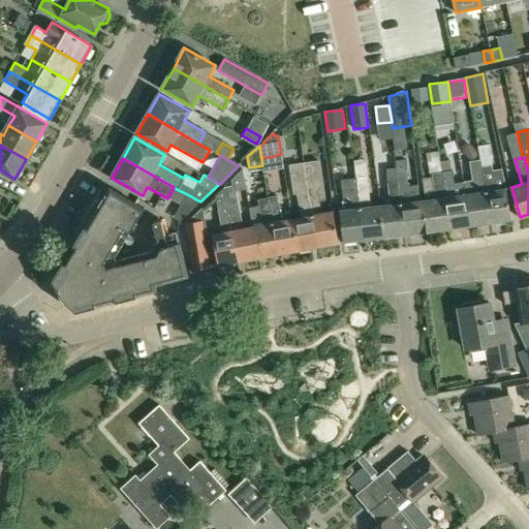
[(470,161),(472,180),(464,181),(470,225),(491,222),(483,165),(481,159),(470,161)]
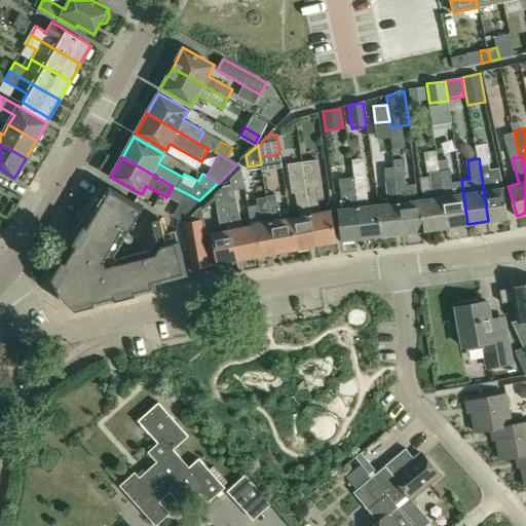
[(329,197),(323,198),(315,159),(301,161),(316,245),(337,241),(329,197)]
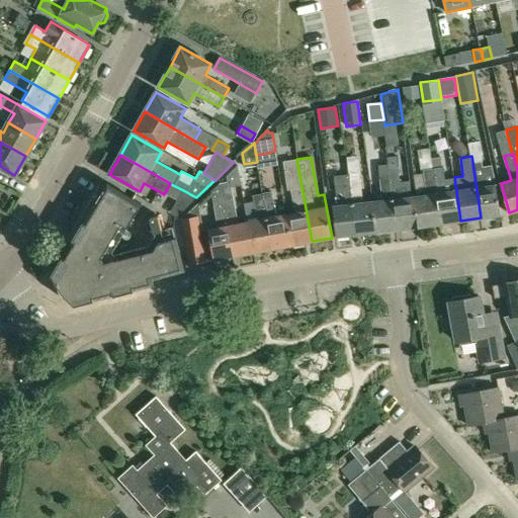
[(441,158),(432,159),(433,168),(442,167),(441,158)]
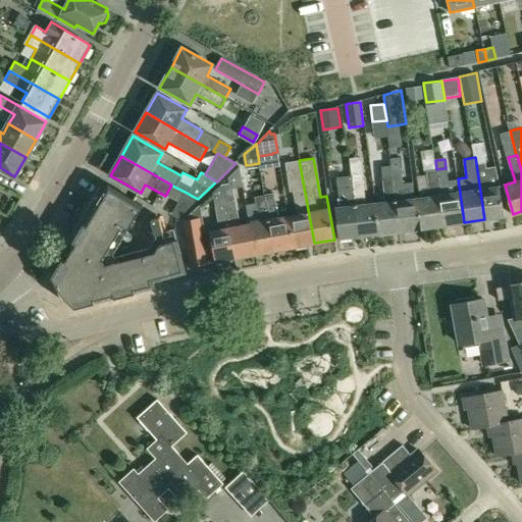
[(297,214),(288,216),(294,247),(314,243),(299,160),(284,163),(290,192),(292,192),(297,214)]
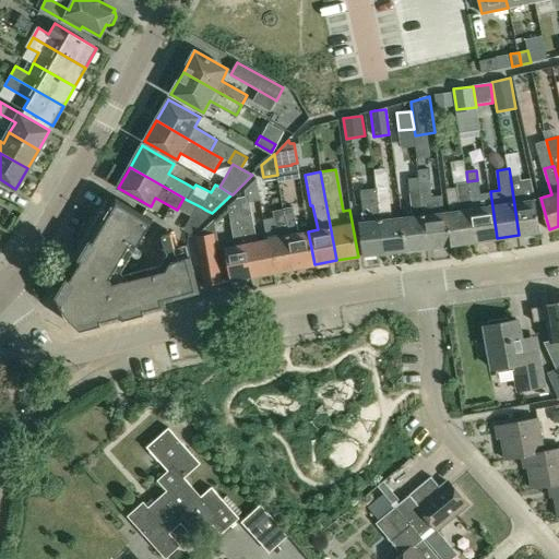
[(531,178),(522,179),(521,174),(510,175),(519,235),(540,232),(536,199),(535,199),(531,178)]
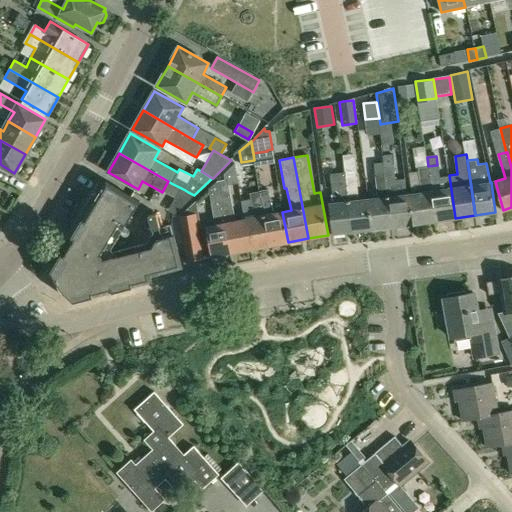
[(383,163),(373,164),(375,173),(384,171),(384,165),(383,165),(383,163)]
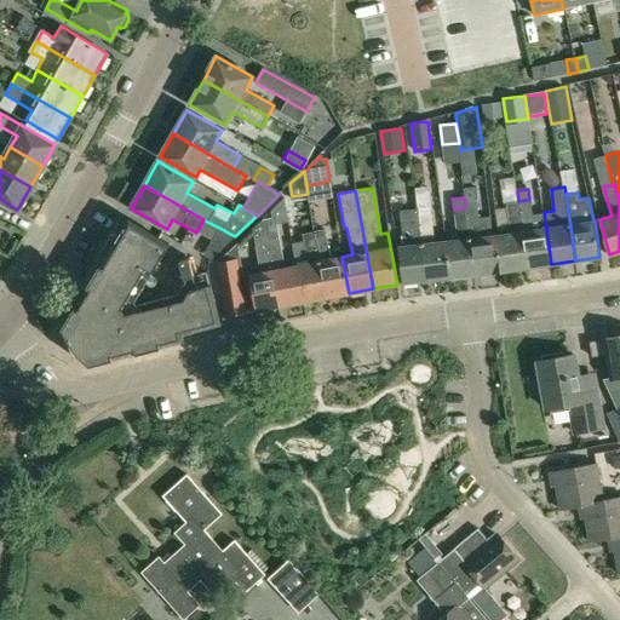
[(478,217),(477,199),(464,200),(465,200),(465,207),(474,275),(498,273),(491,216),(478,217)]
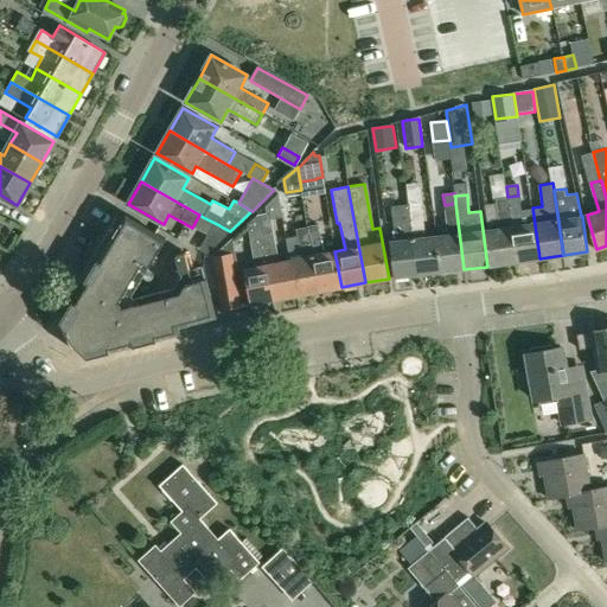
[(518,196),(508,197),(516,261),(540,259),(532,208),(522,210),(519,195),(518,196)]
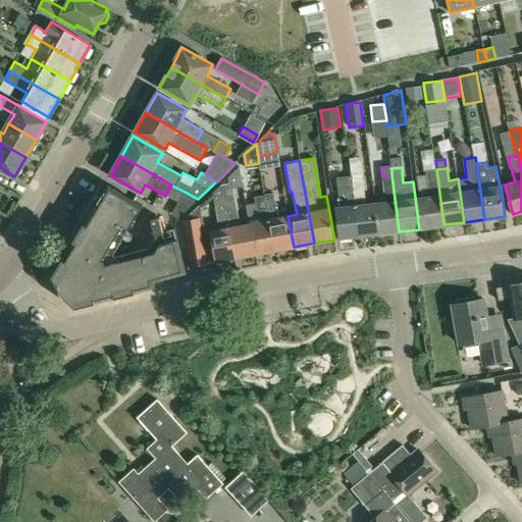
[(424,227),(444,224),(436,169),(426,170),(430,196),(420,197),(424,227)]
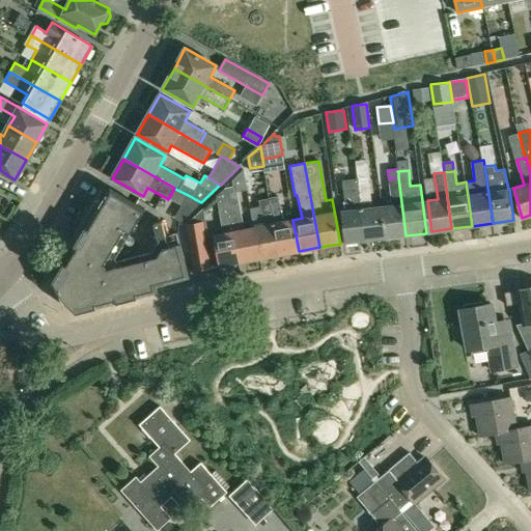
[(371,207),(368,177),(358,178),(365,241),(385,239),(382,206),(371,207)]
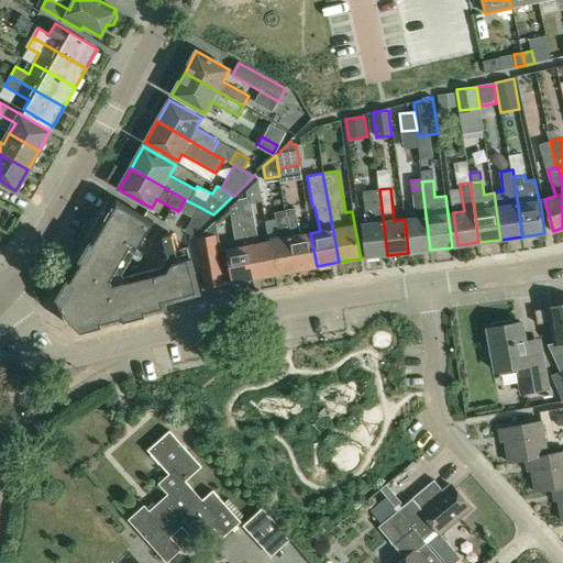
[(412,190),(416,218),(405,219),(408,253),(430,250),(422,188),(412,190)]
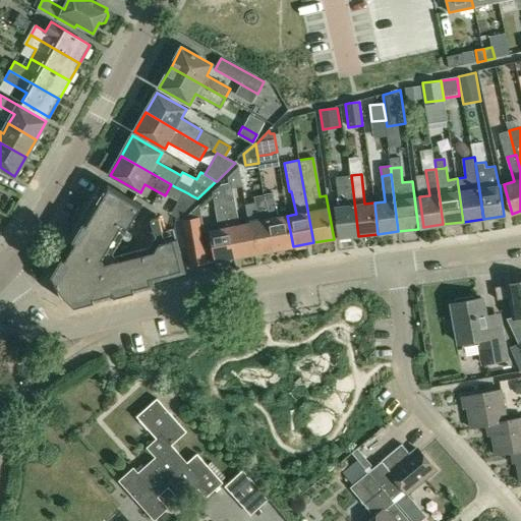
[(336,177),(339,207),(335,208),(338,238),(358,236),(351,175),(336,177)]
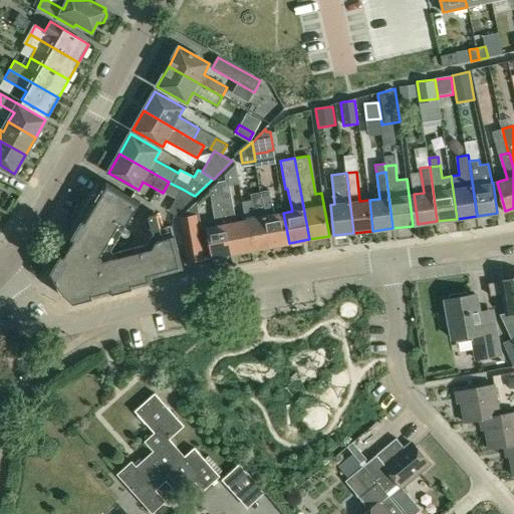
[(235,222),(231,198),(228,180),(218,182),(231,254),(250,250),(245,220),(235,222)]
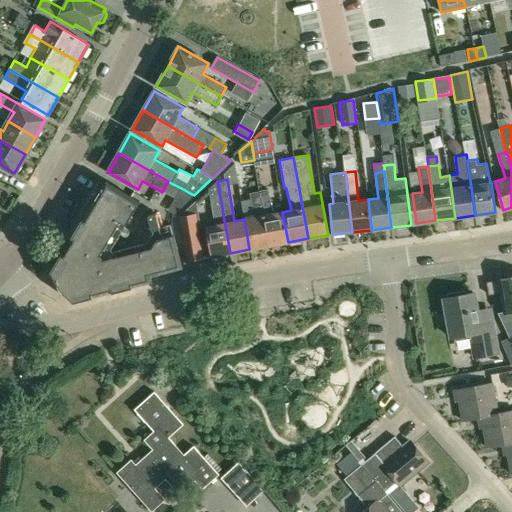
[(170,225),(160,228),(157,213),(148,215),(152,230),(153,229),(153,232),(148,242),(113,251),(111,249),(121,232),(126,232),(128,229),(125,227),(140,201),(106,181),(83,220),(82,220),(71,237),(72,238),(62,255),(61,254),(50,271),(57,285),(63,292),(73,303),(93,298),(93,297),(112,292),(112,293),(132,288),(132,287),(152,282),(150,276),(182,268),(174,235),(173,236),(170,225)]
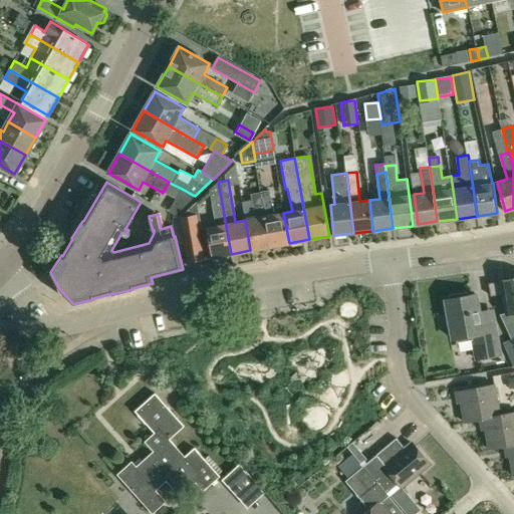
[(210,190),(212,204),(216,225),(207,227),(212,257),(214,257),(217,260),(224,259),(225,255),(231,254),(218,182),(210,190)]
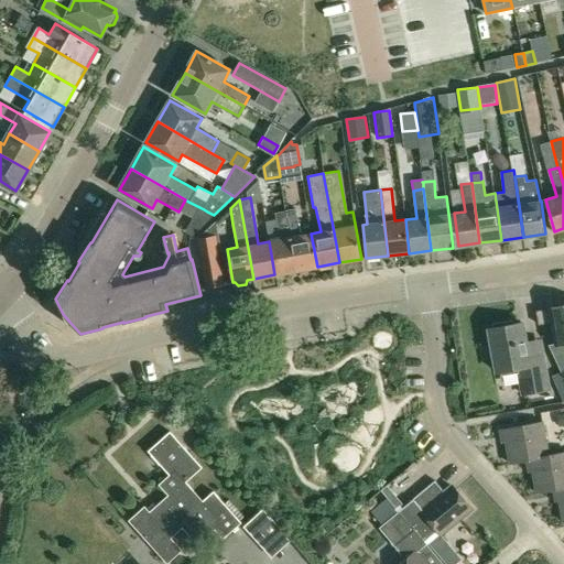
[(269,241),(275,274),(296,271),(285,210),(284,203),(277,204),(279,212),(274,213),(280,240),(269,241)]
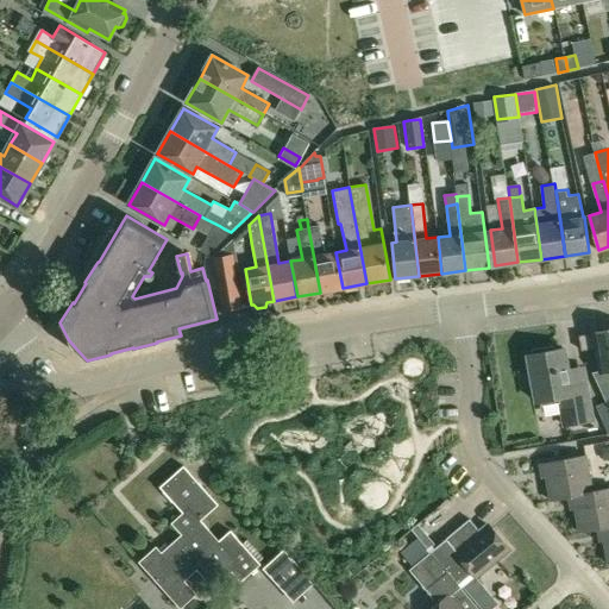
[(200,250),(200,251),(208,255),(231,232),(224,228),(220,226),(215,224),(200,250)]
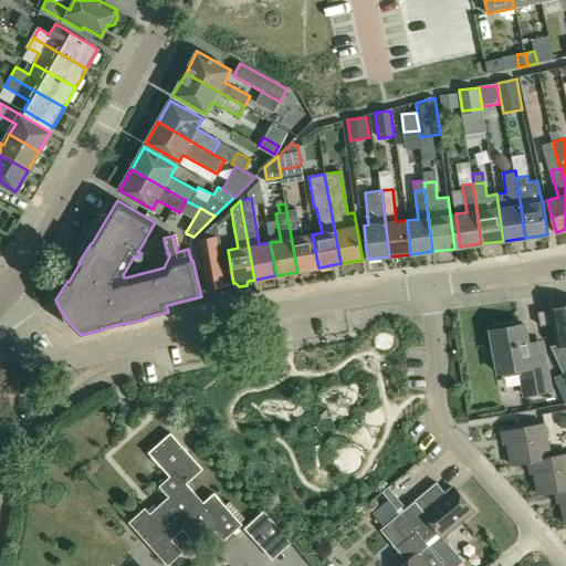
[(302,237),(296,210),(286,211),(297,272),(318,268),(312,234),(302,237)]
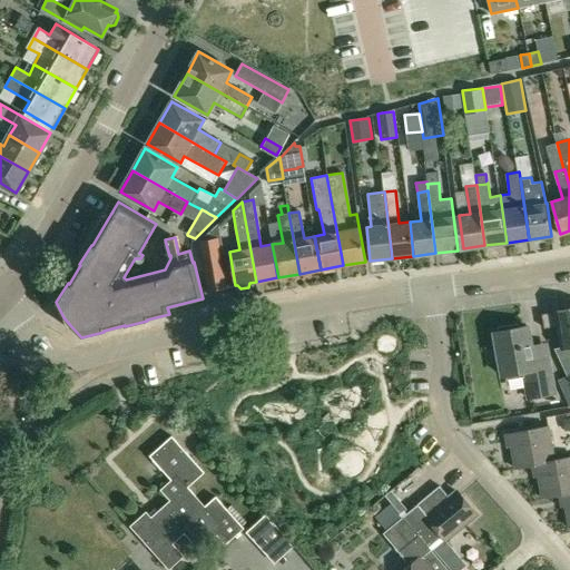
[(227,287),(218,237),(213,238),(200,241),(210,291),(227,287)]
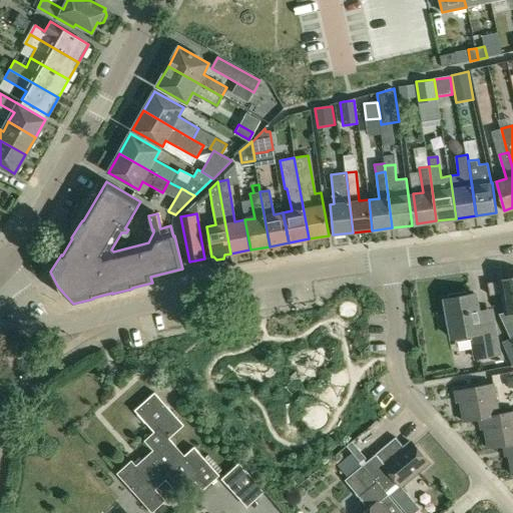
[(512,338),(512,277),(500,280),(500,281),(488,282),(490,295),(503,293),(506,314),(500,315),(511,339),(512,338)]
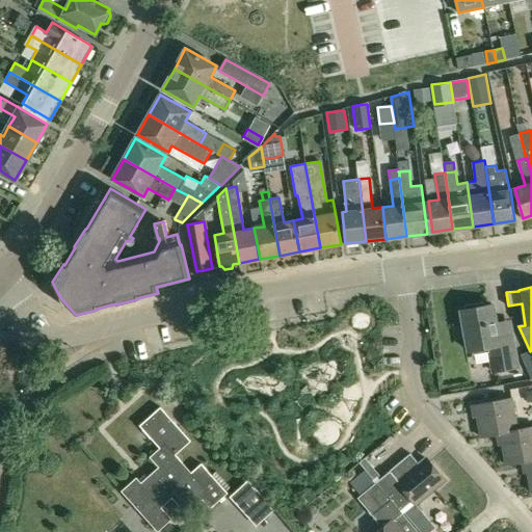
[(493,372),(519,368),(513,342),(500,344),(493,304),(461,310),(470,350),(488,347),(493,372)]
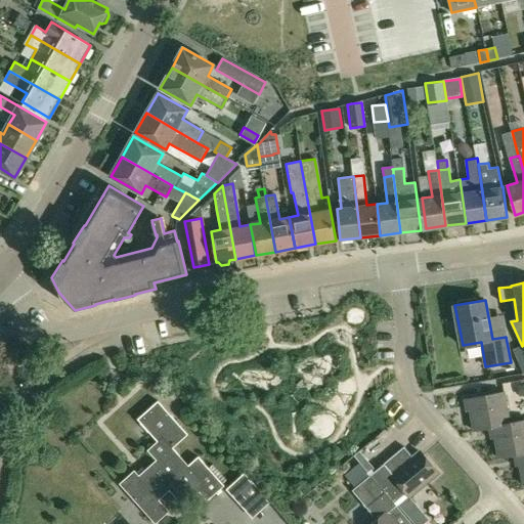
[(467,399),(474,431),(491,428),(510,423),(504,392),(467,399)]
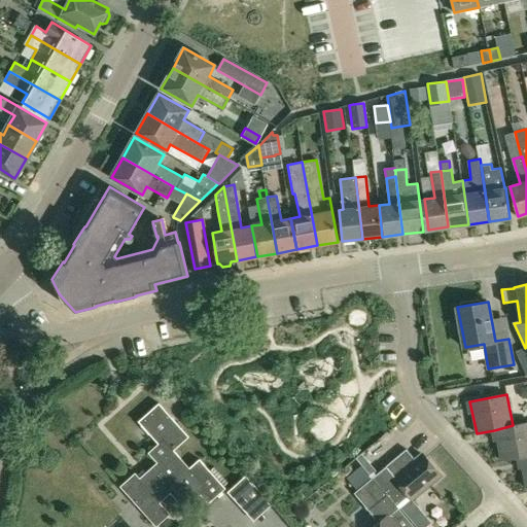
[(189,436),(159,402),(138,422),(157,444),(148,453),(156,462),(139,478),(135,472),(119,486),(156,526),(170,514),(160,502),(178,486),(192,501),(201,494),(209,502),(225,488),(200,459),(189,468),(174,451),(189,436)]
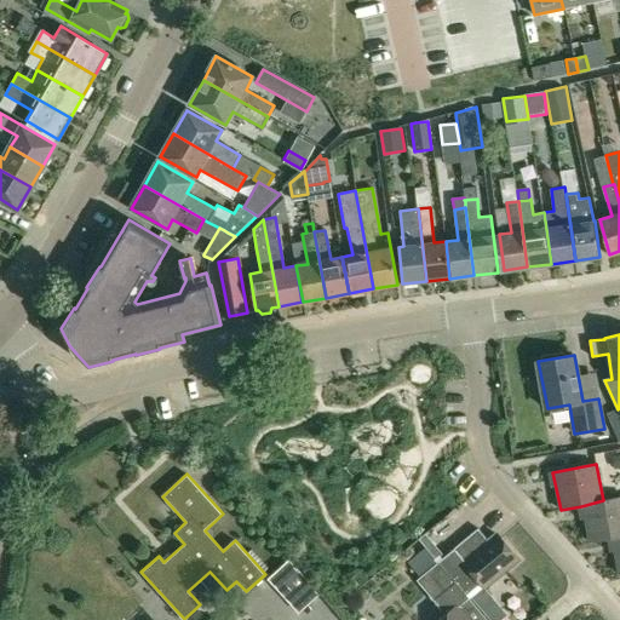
[(589,541),(612,538),(619,535),(619,497),(603,500),(581,506),(589,541)]
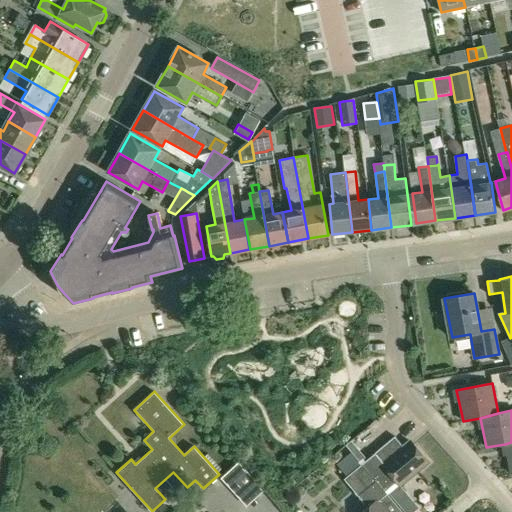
[(364,461),(359,466),(373,482),(383,493),(395,482),(399,487),(427,464),(412,446),(405,452),(393,437),(364,461)]
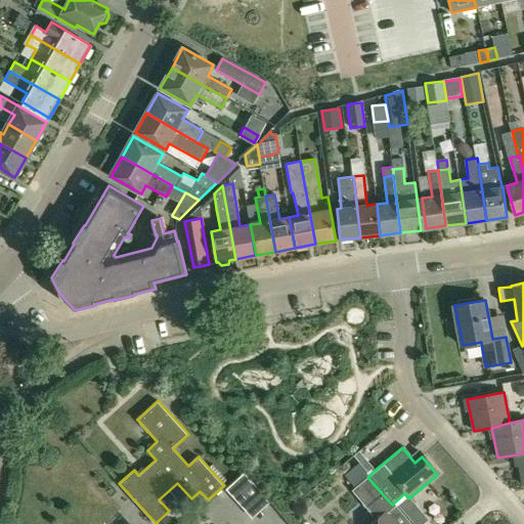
[(374,469),(359,451),(353,455),(367,473),(374,469)]
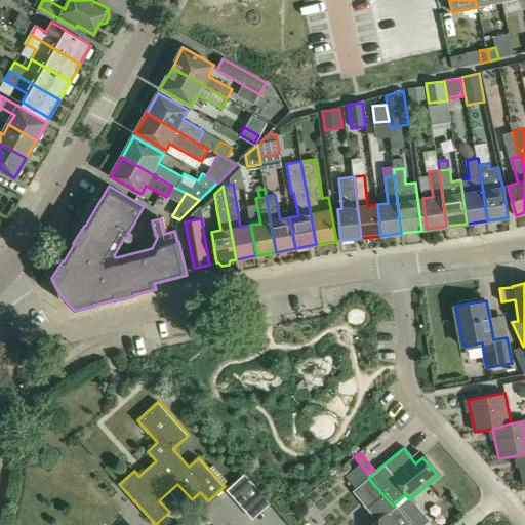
[(249,513),(268,497),(244,471),(228,488),(249,513)]
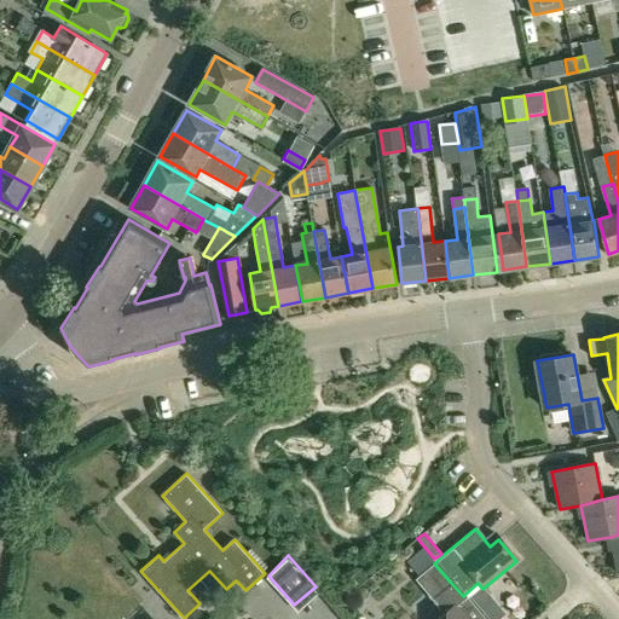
[(434,563),(416,579),(432,599),(431,599),(444,615),(439,618),(486,618),(467,595),(464,597),(463,596),(451,583),(434,563)]
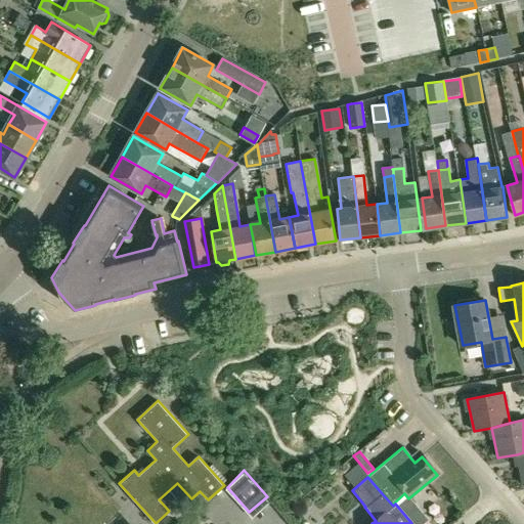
[(404,494),(395,501),(406,515),(416,508),(404,494)]
